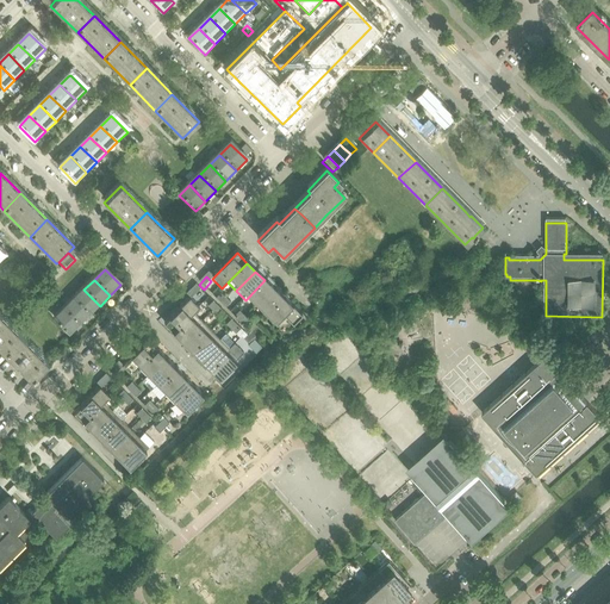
[(254,309),(274,290),(265,280),(246,300),(254,309)]
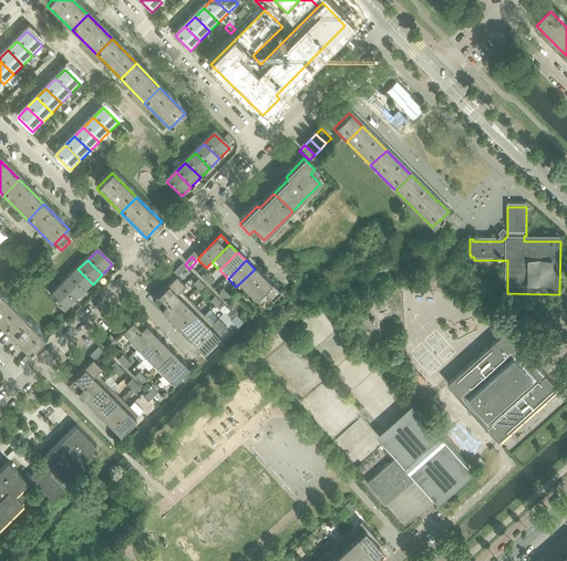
[(179,279),(186,272),(182,268),(175,274),(179,279)]
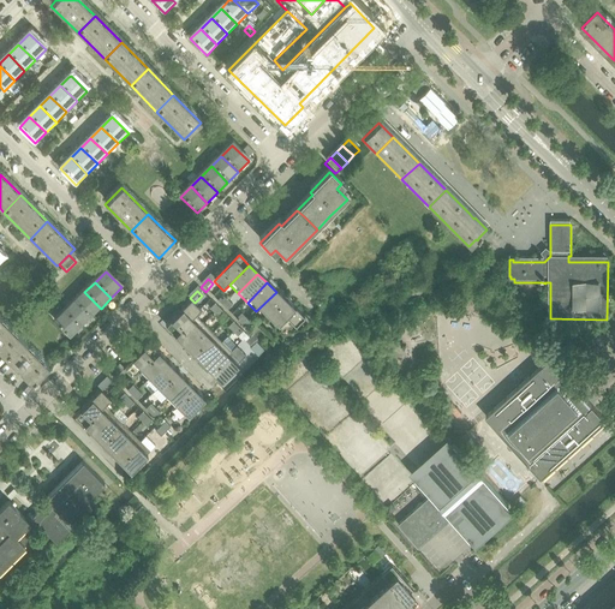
[(101,309),(84,292),(75,302),(91,318),(101,309)]
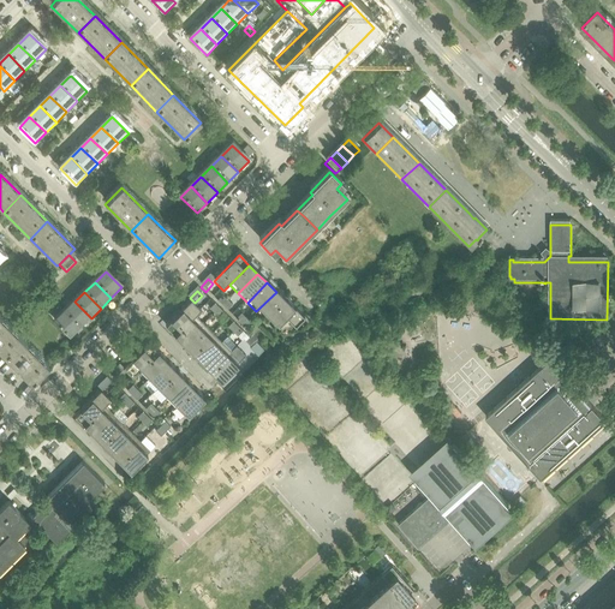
[(266,321),(285,302),(276,292),(256,311),(266,321)]
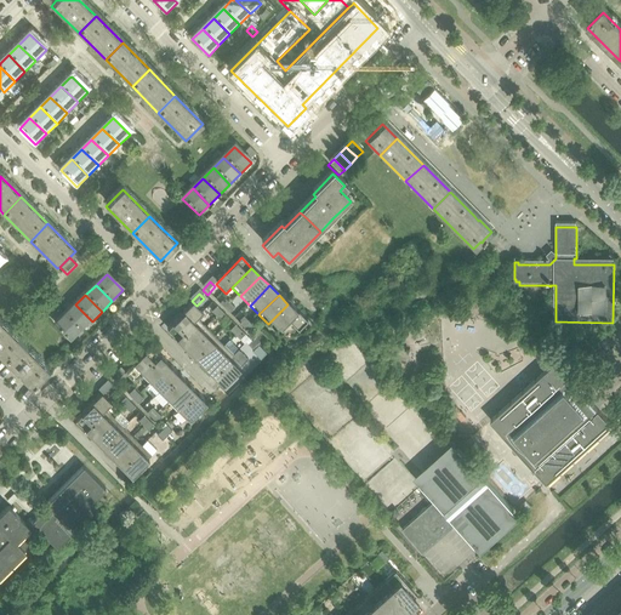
[(224,313),(229,307),(224,302),(220,308),(224,313)]
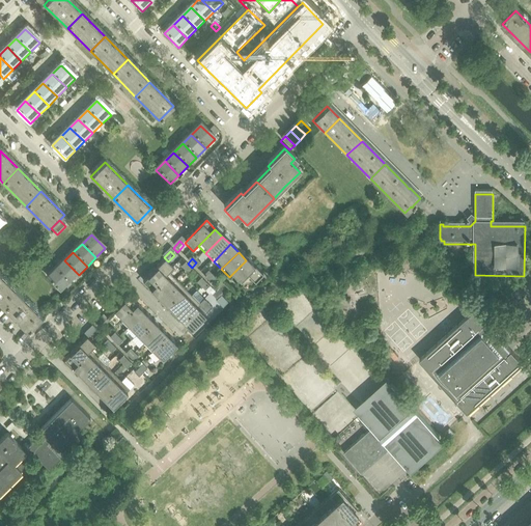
[(79,275),(64,260),(55,270),(70,284),(79,275)]
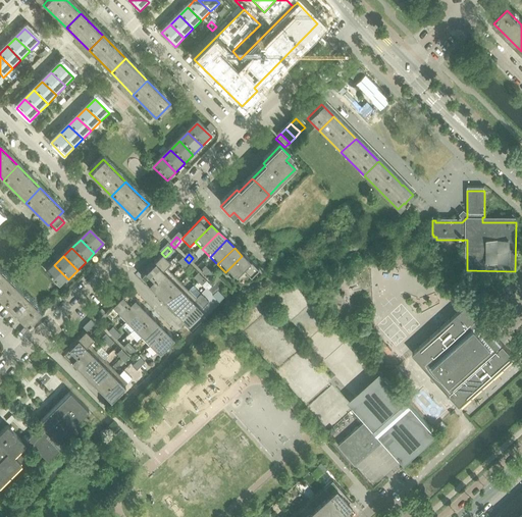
[(233,280),(251,264),(242,256),(225,272),(233,280)]
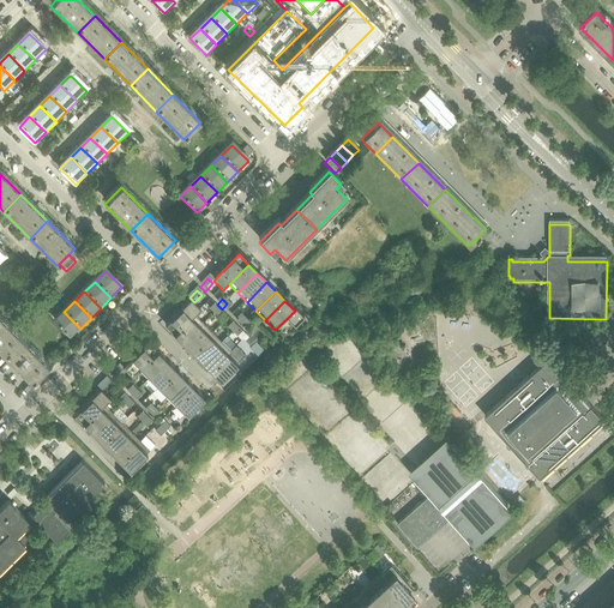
[(175,338),(194,319),(200,313),(191,304),(164,329),(175,338)]
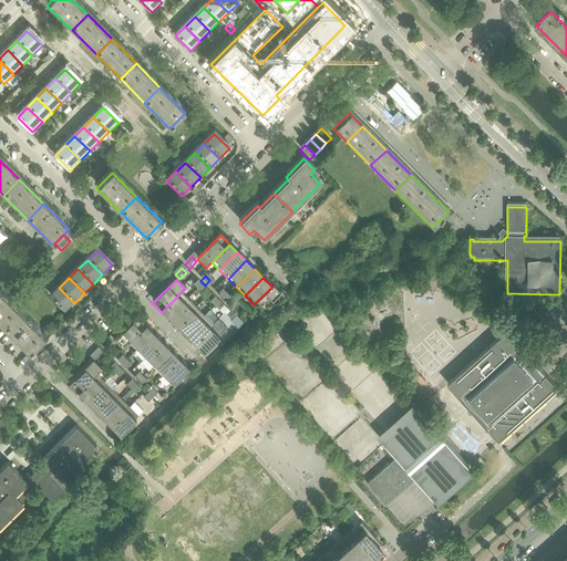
[(209,290),(214,284),(209,280),(205,286),(209,290)]
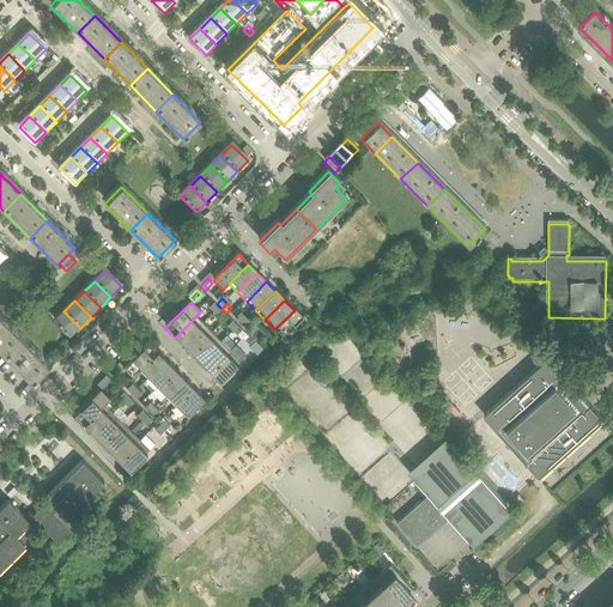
[(213,316),(219,311),(214,307),(208,311),(213,316)]
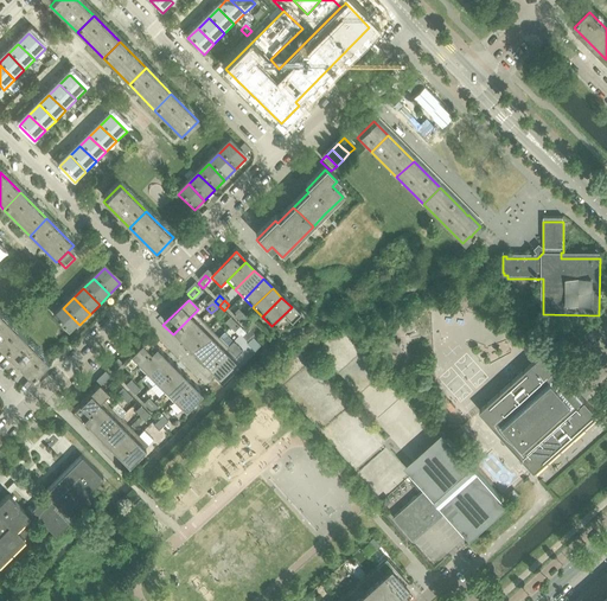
[(80,325),(63,308),(53,319),(69,334),(80,325)]
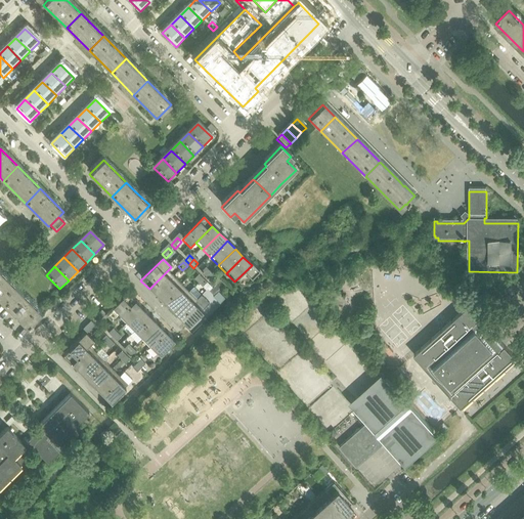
[(186,274),(191,270),(187,266),(182,270),(186,274)]
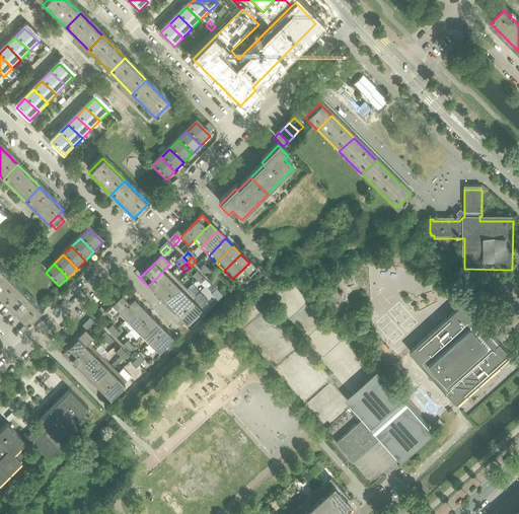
[(203,277),(208,272),(204,268),(199,273),(203,277)]
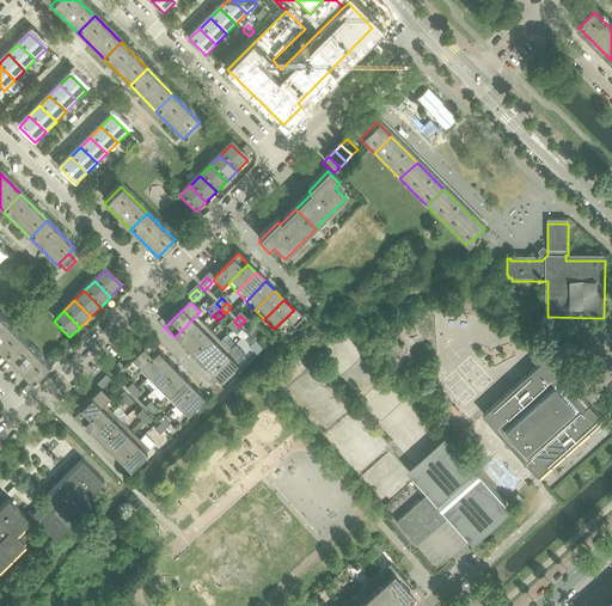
[(22,338),(0,317),(0,350),(5,356),(22,338)]
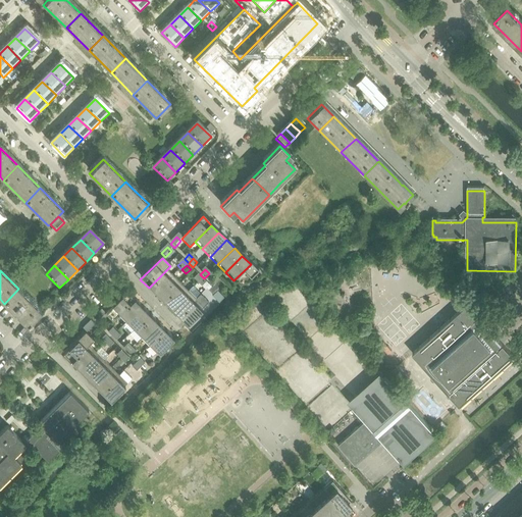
[(155,295),(172,278),(165,271),(149,288),(155,295)]
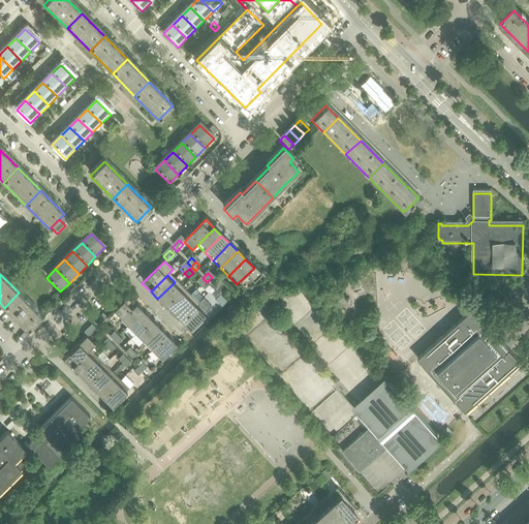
[(211,286),(216,281),(212,277),(207,282),(211,286)]
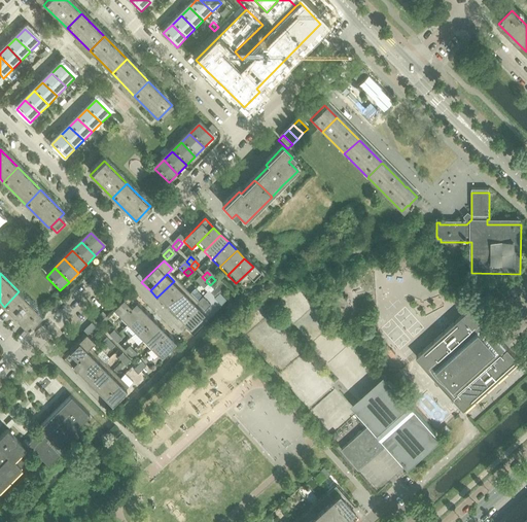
[(199,288),(204,283),(200,279),(196,284),(199,288)]
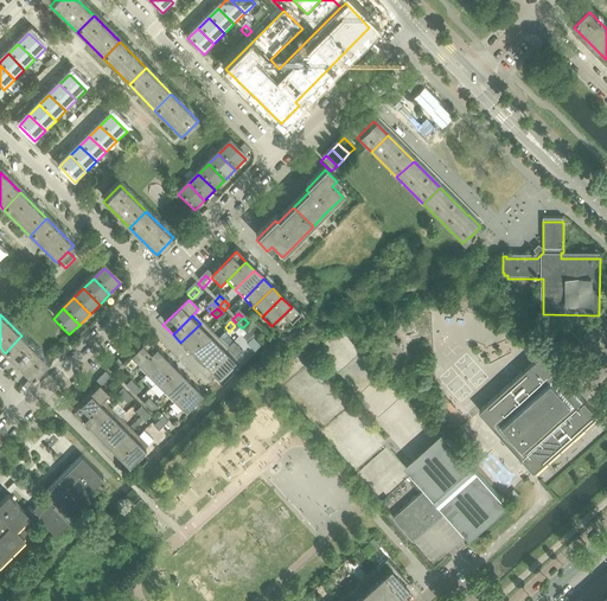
[(190,352),(210,333),(200,324),(180,343),(190,352)]
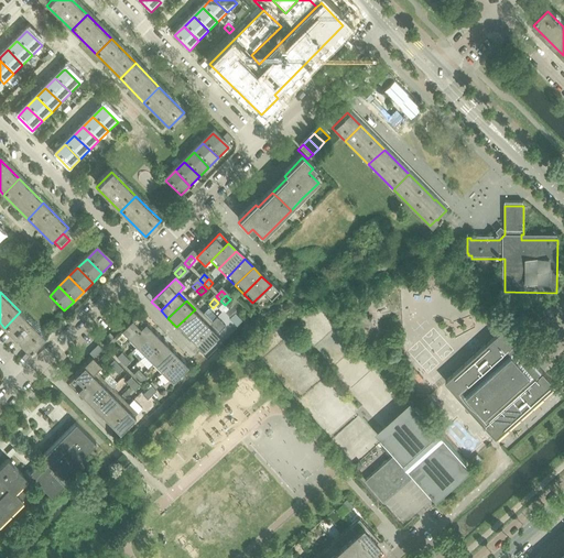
[(217,313),(223,307),(218,303),(213,308),(217,313)]
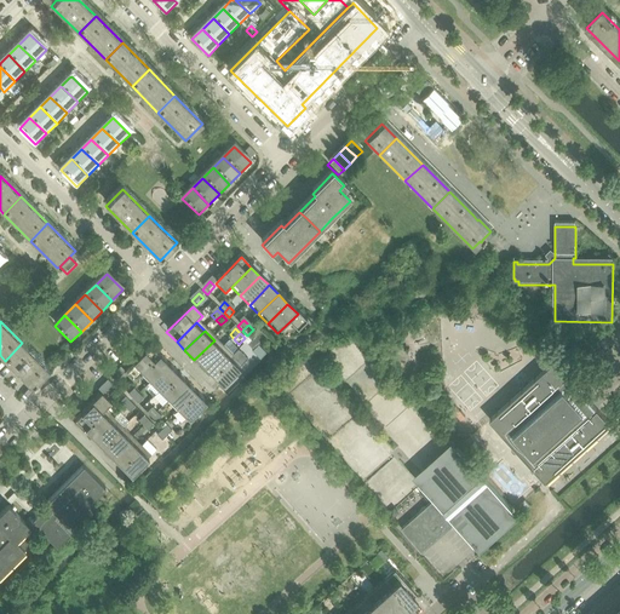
[(259,348),(267,340),(260,336),(254,342),(259,348)]
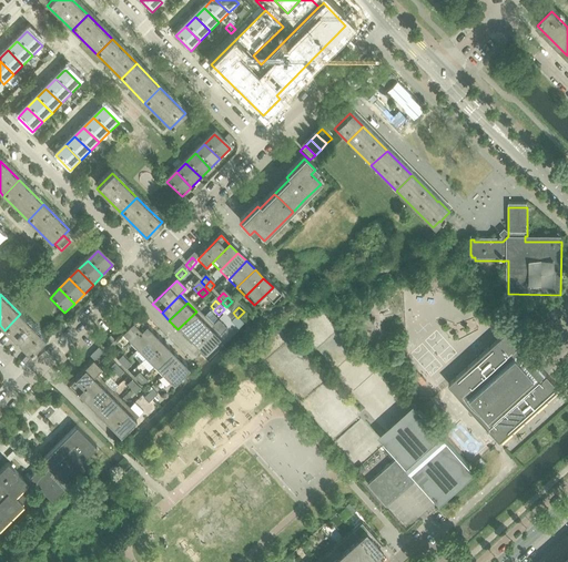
[(186,338),(204,319),(196,312),(178,329),(186,338)]
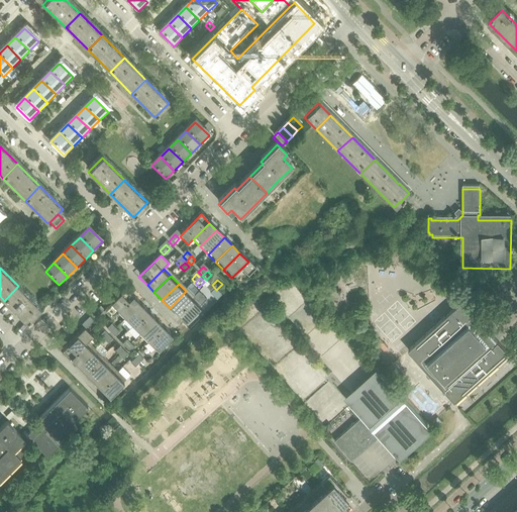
[(211,295),(216,290),(212,285),(207,291),(211,295)]
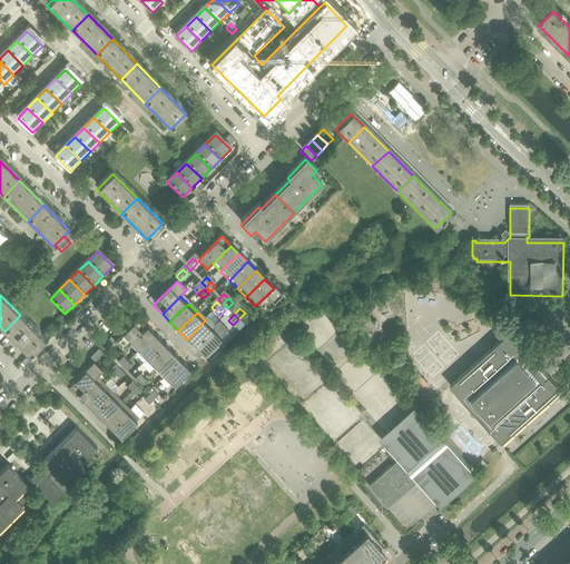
[(29,356),(45,340),(20,315),(5,332),(15,342),(18,345),(29,356)]
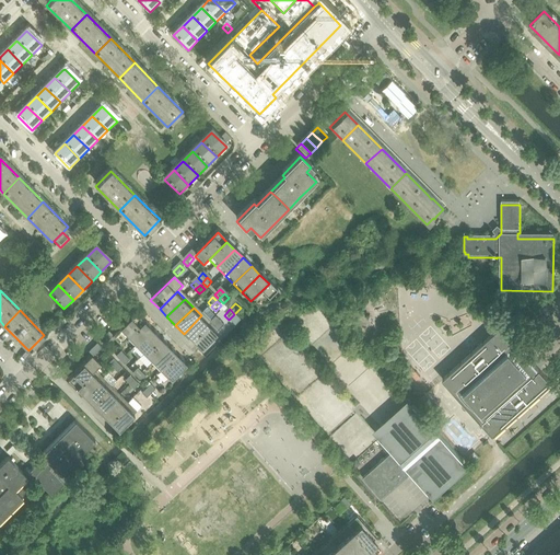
[(121,347),(127,342),(144,324),(136,315),(112,338),(121,347)]
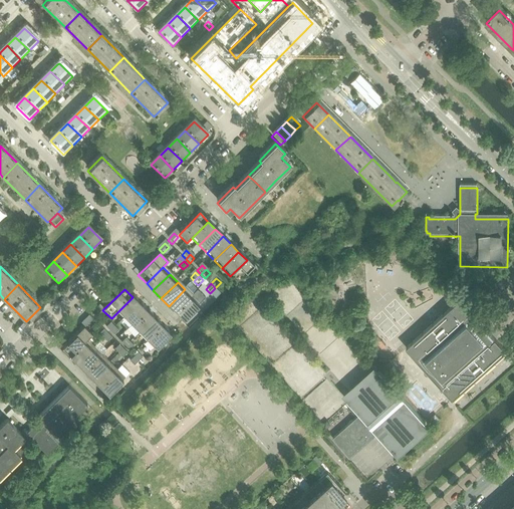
[(176,313),(193,297),(185,289),(169,306),(176,313)]
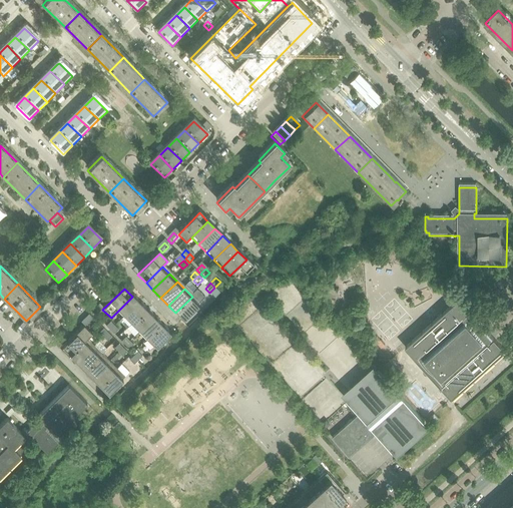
[(123,320),(139,304),(132,297),(116,313),(123,320)]
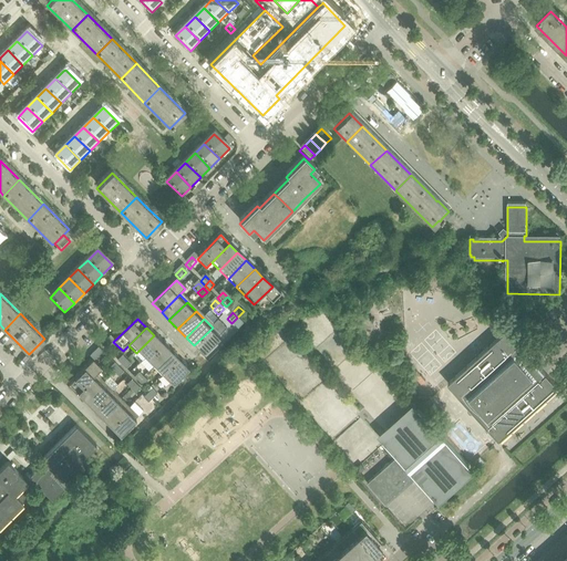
[(204,355),(222,336),(213,328),(194,345),(204,355)]
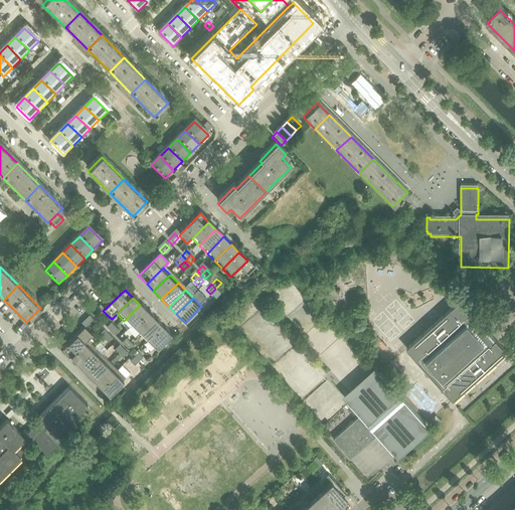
[(131,329),(148,312),(140,305),(124,321),(131,329)]
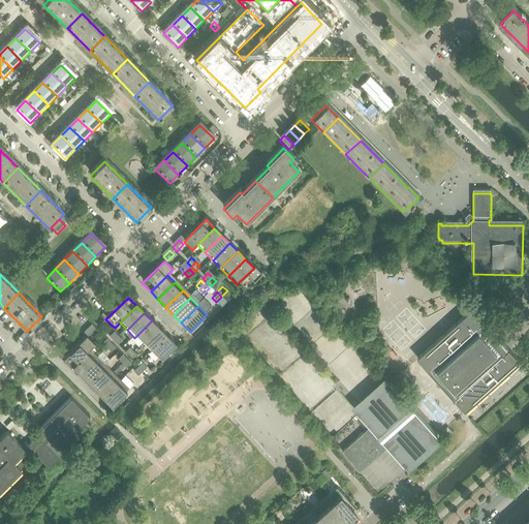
[(521,366),(509,353),(497,340),(499,338),(501,336),(502,335),(503,332),(503,329),(502,327),(501,325),(499,322),(497,321),(494,321),(492,322),(489,324),(488,326),(487,329),(484,326),(485,326),(473,313),(417,362),(437,383),(436,386),(437,387),(438,389),(439,389),(441,389),(465,415),(521,366)]
